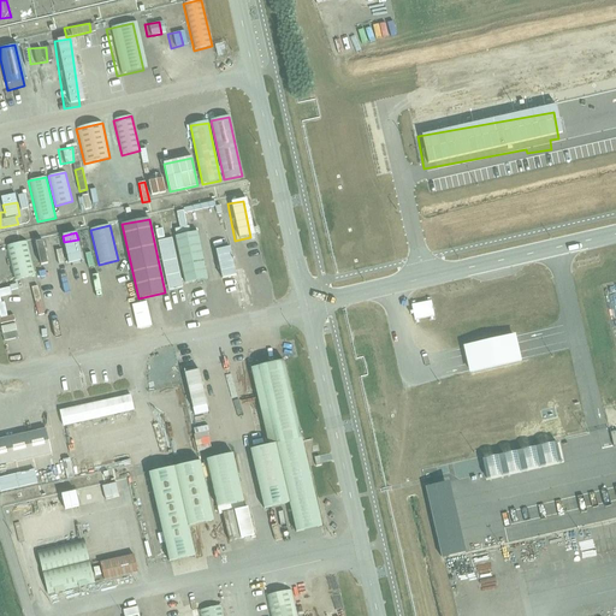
[(172,238),(158,241),(169,291),(183,288),(172,238)]
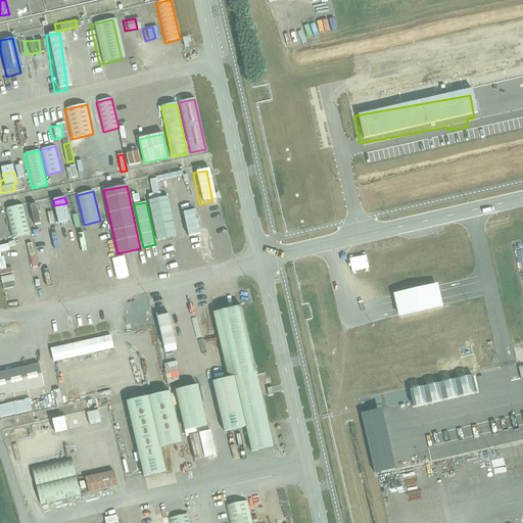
[(5,209),(12,239),(31,235),(22,204),(5,209)]
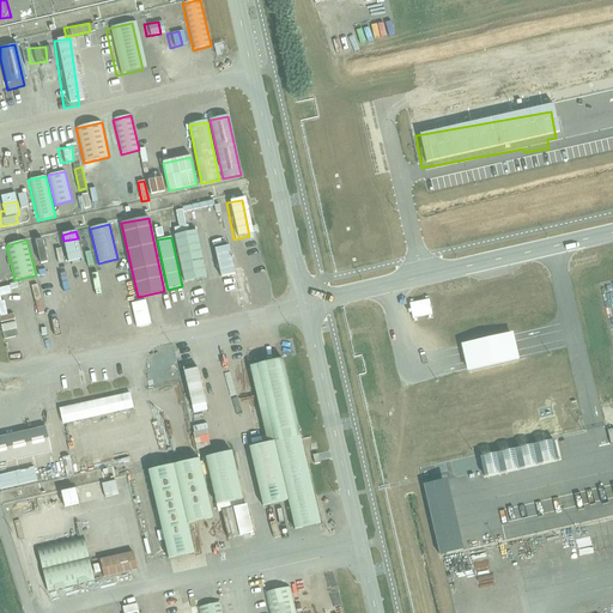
[(89,255),(85,241),(65,246),(68,260),(89,255)]
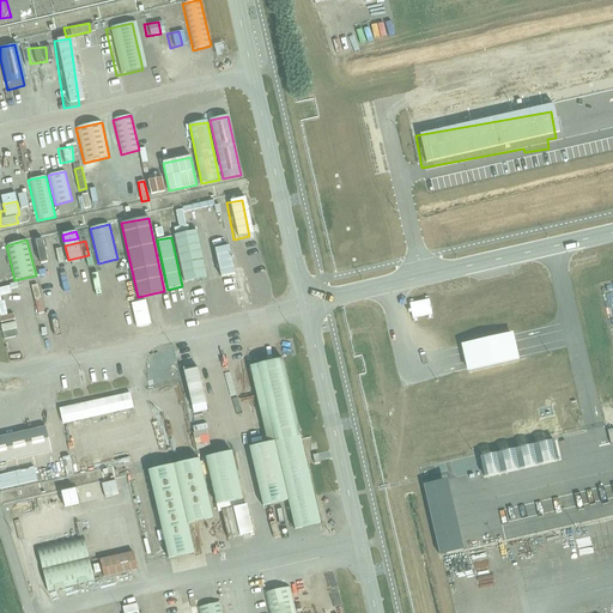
[(231,277),(225,249),(211,252),(217,279),(231,277)]
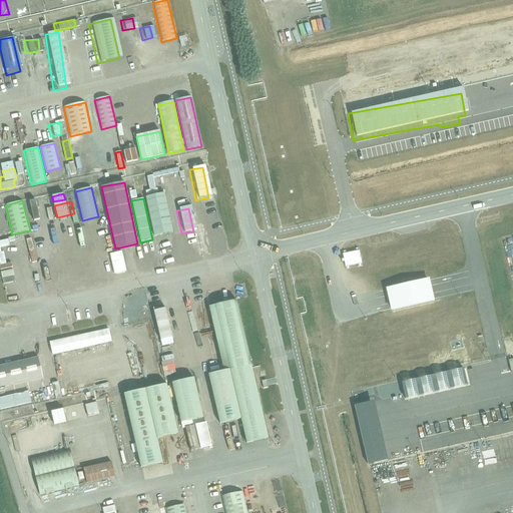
[(31,238),(26,239),(32,263),(37,262),(31,238)]
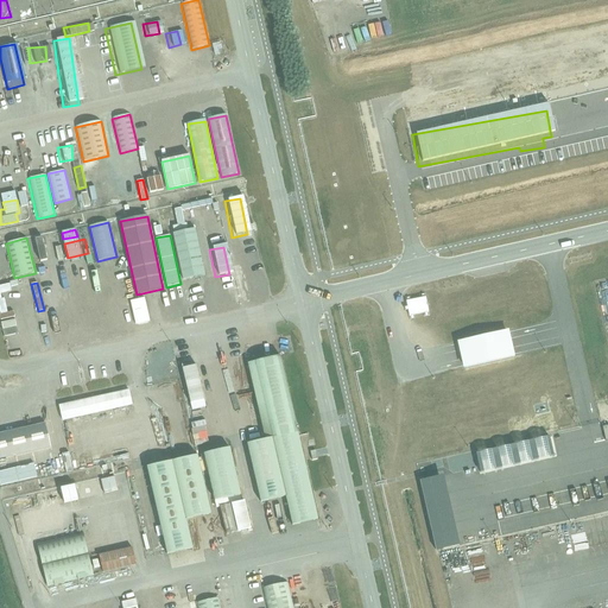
[(422,299),(401,299),(403,316),(423,315),(422,299)]
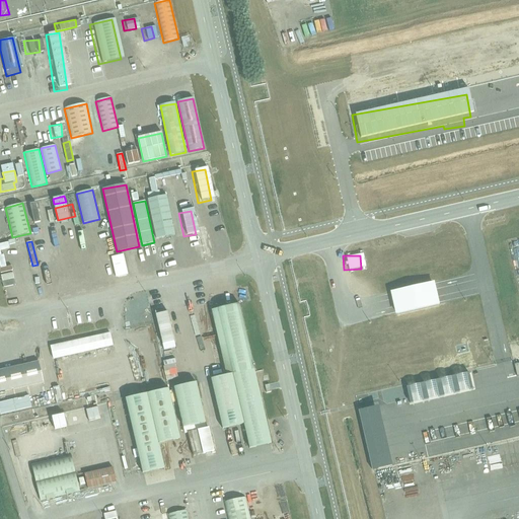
[(128,265),(116,268),(119,277),(130,274),(128,265)]
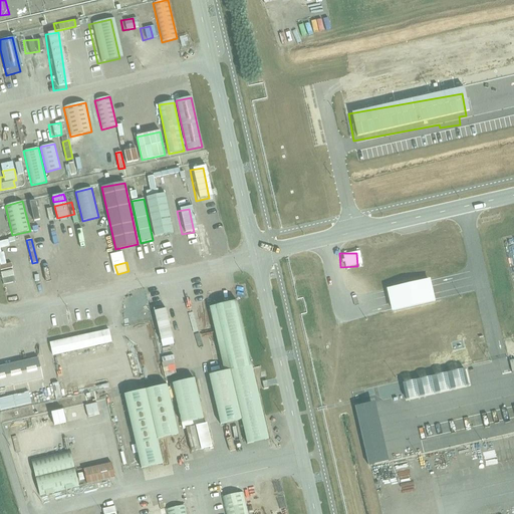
[(427,282),(382,291),(388,313),(431,305),(427,282)]
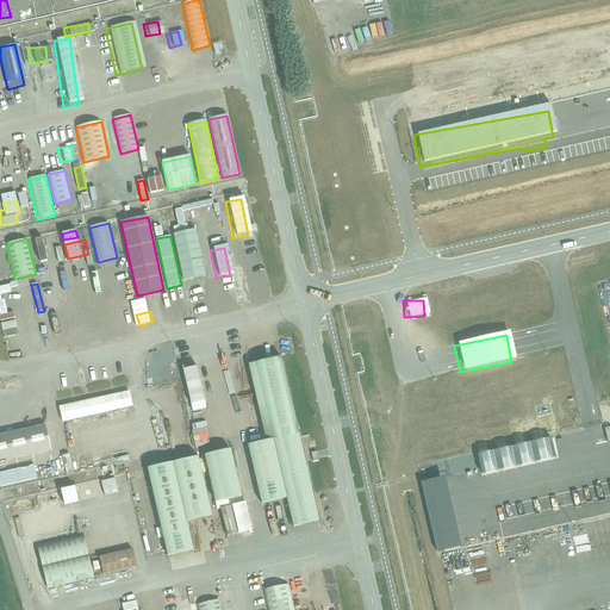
[(292,528),(318,522),(281,358),(249,365),(266,441),(248,446),(261,504),(287,498),(292,528)]
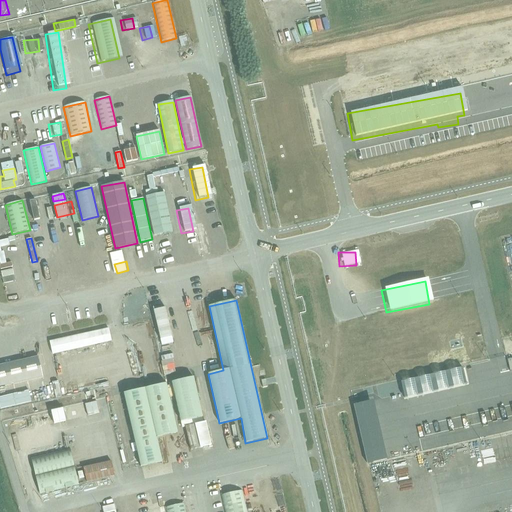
[(156,341),(168,339),(163,314),(151,317),(156,341)]
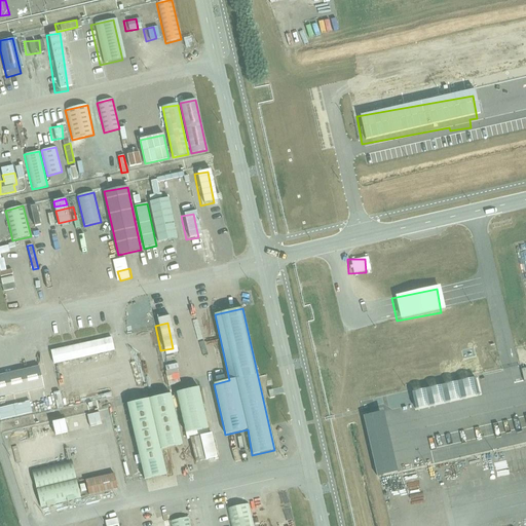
[(50,350),(53,364),(114,351),(111,338),(50,350)]
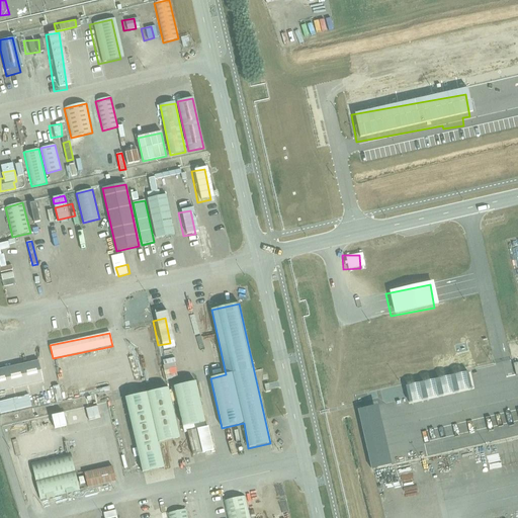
[(0,391),(44,381),(38,361),(0,369),(0,391)]
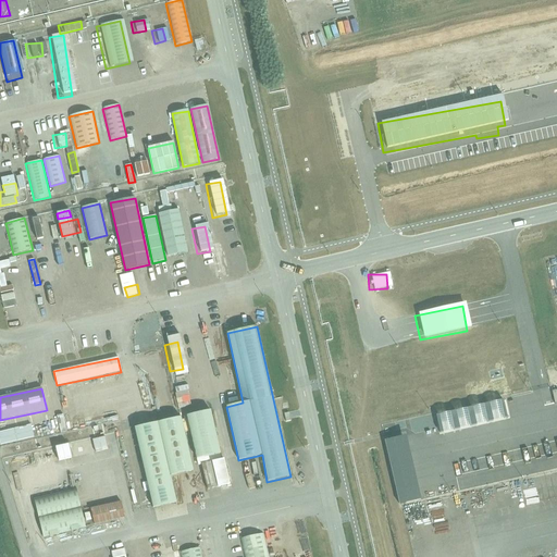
[(435,433),(498,425),(496,404),(487,405),(487,406),(477,407),(477,403),(468,404),(468,409),(444,412),(443,410),(433,411),(435,433)]
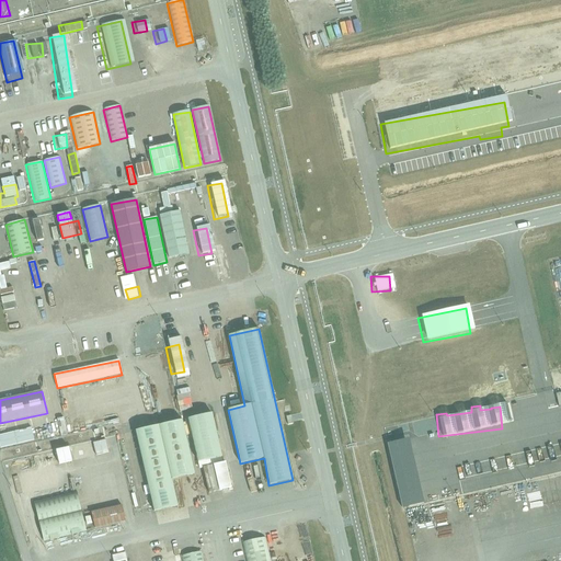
[(203,469),(209,493),(231,489),(226,462),(222,464),(221,457),(222,457),(212,414),(189,419),(199,469),(203,469)]
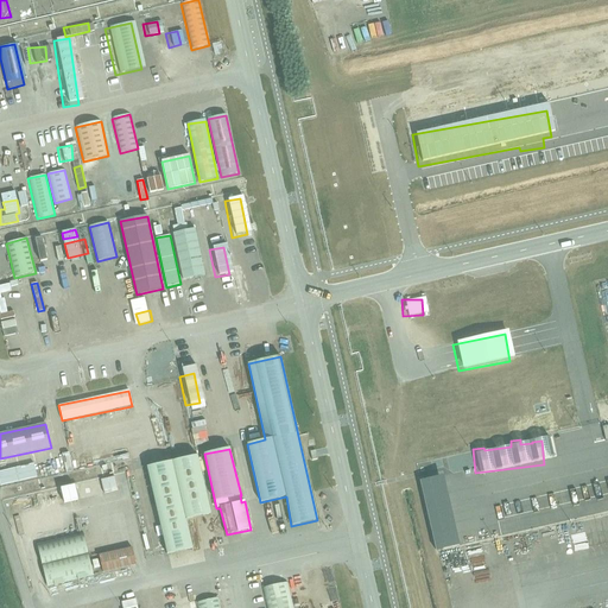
[(163,536),(166,555),(192,549),(187,520),(211,514),(197,456),(147,467),(160,526),(156,527),(157,537),(163,536)]
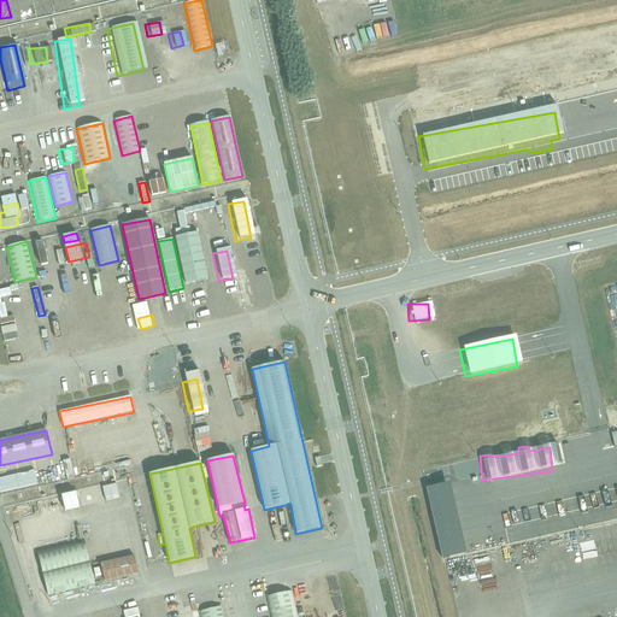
[(36,485),(33,470),(0,479),(0,492),(0,494),(36,485)]
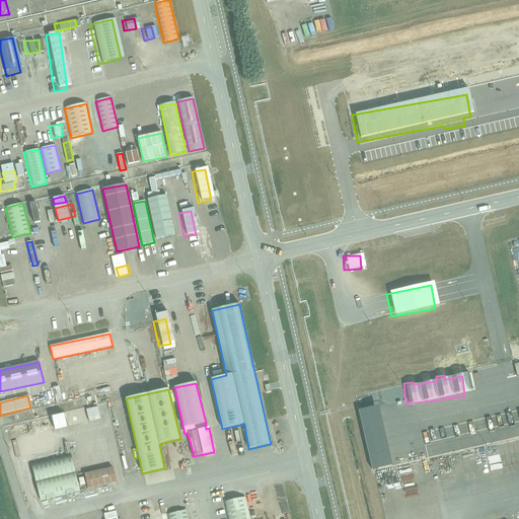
[(98,408),(86,410),(89,422),(100,419),(98,408)]
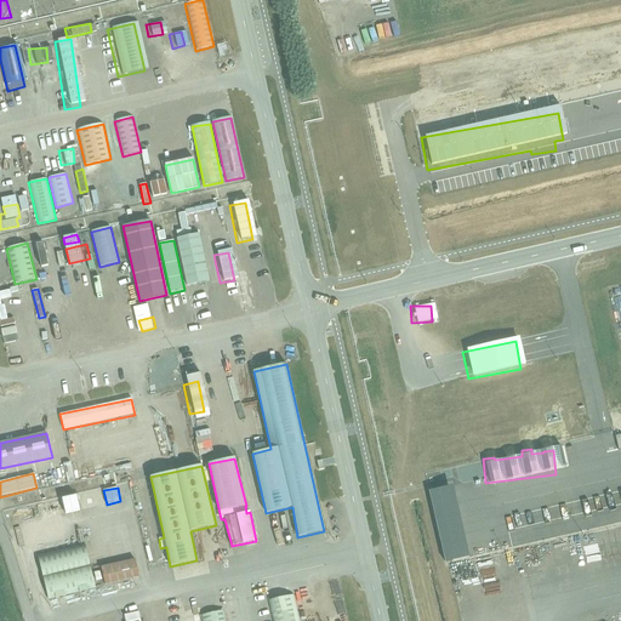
[(449,489),(423,494),(440,567),(465,560),(449,489)]
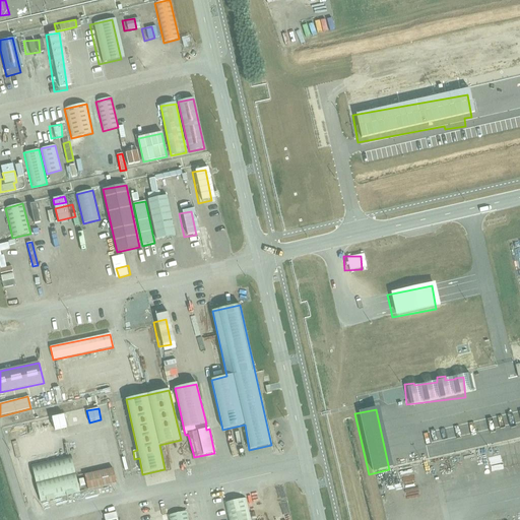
[(74,413),(76,426),(86,424),(83,411),(74,413)]
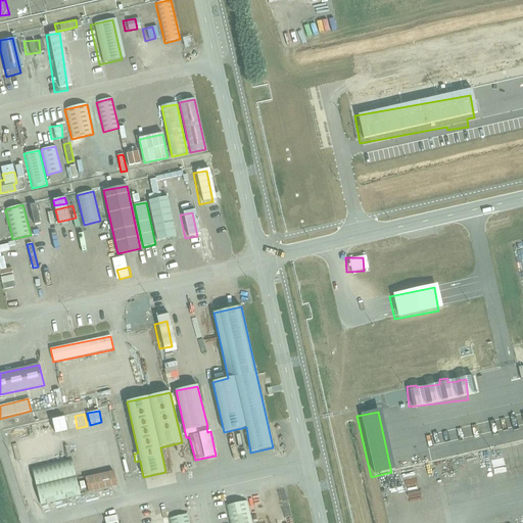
[(51,434),(63,432),(60,419),(48,421),(51,434)]
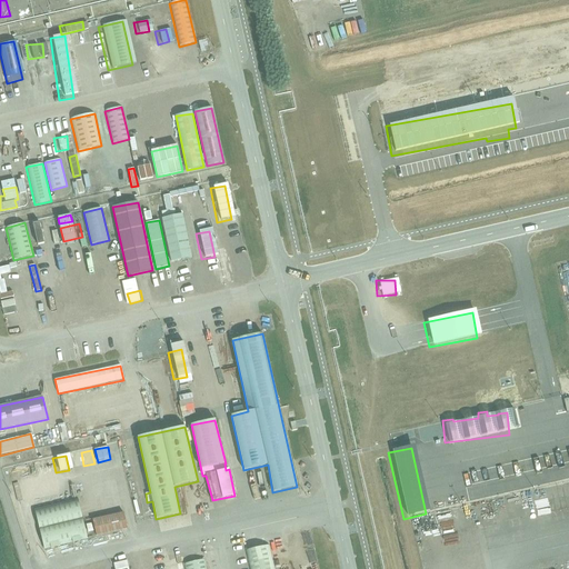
[(78,499),(35,509),(45,550),(87,540),(78,499)]
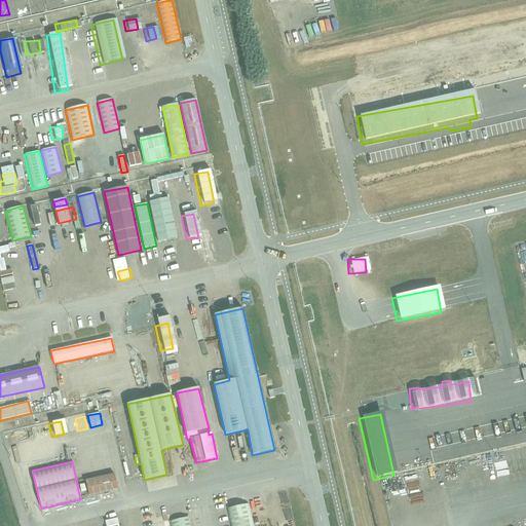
[(113,475),(113,472),(109,473),(109,475),(85,481),(88,496),(117,489),(114,474),(113,475)]
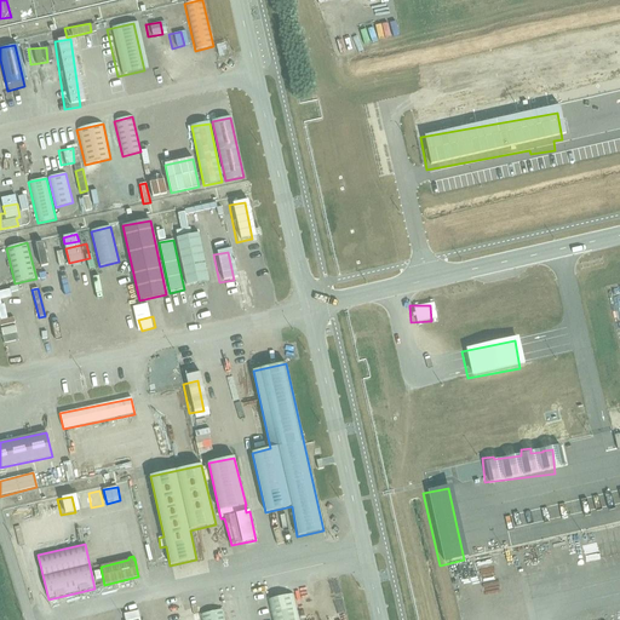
[(268,601),(271,619),(298,619),(293,595),(268,601)]
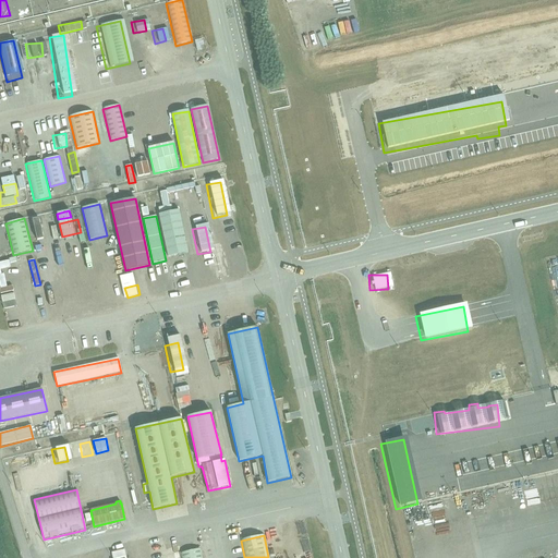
[(238,557),(234,542),(221,544),(223,557),(238,557)]
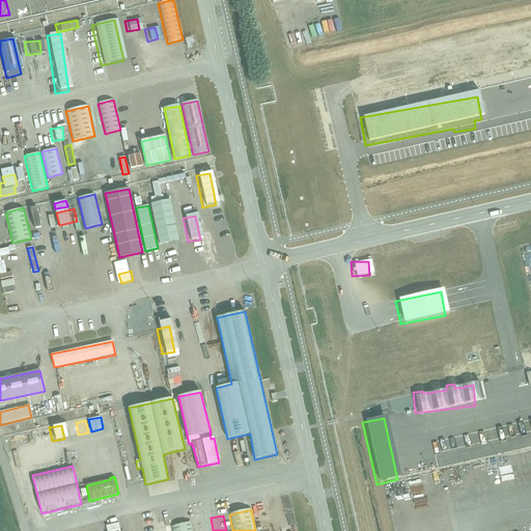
[(102,524),(102,530),(115,530),(113,522),(102,524)]
